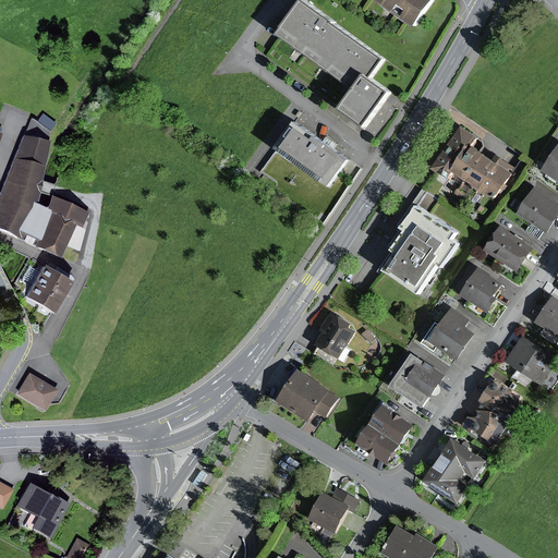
[(380,0),(414,23),(429,0),(380,0)]
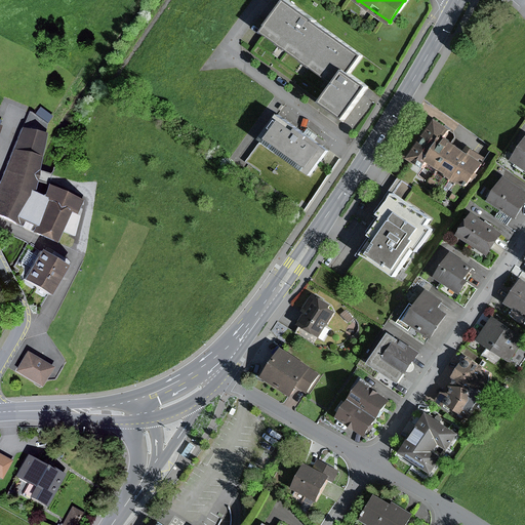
[(265,32),(315,69),(337,39),(286,2),(265,32)]
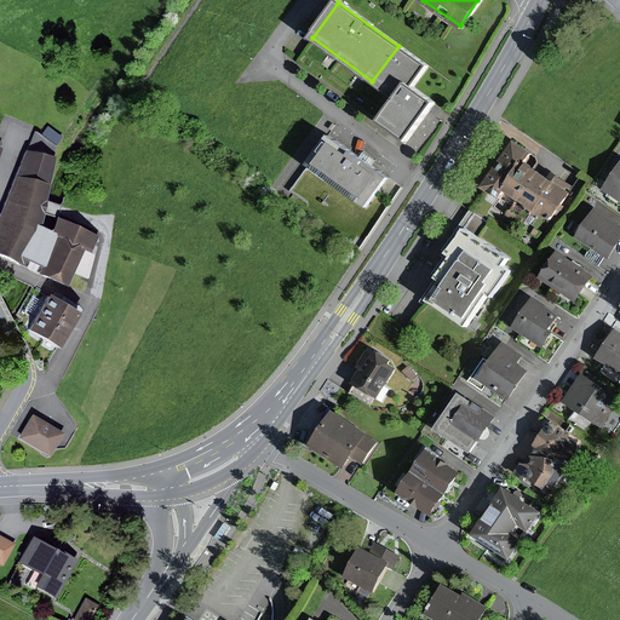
[(397,98),(380,122),(408,142),(435,104),(412,89),(428,68),(399,46),(372,81),(397,98)]
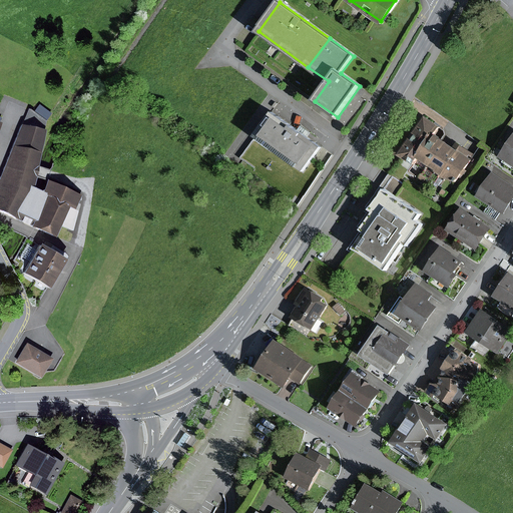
[(305,172),(323,148),(275,112),(257,137),(305,172)]
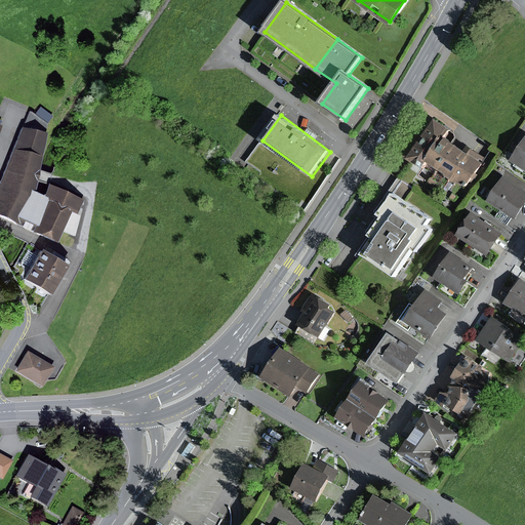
[(433,121),(406,159),(420,169),(427,161),(460,185),(476,164),(442,140),(448,131),(433,121)]
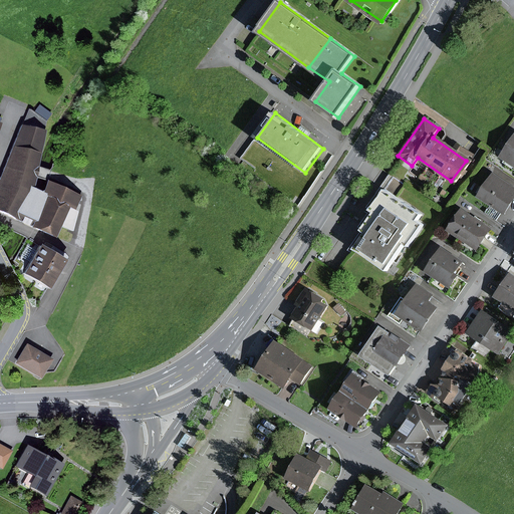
[(0,170),(0,210),(55,238),(68,210),(71,211),(77,200),(45,184),(40,195),(28,188),(43,132),(18,122),(0,170)]
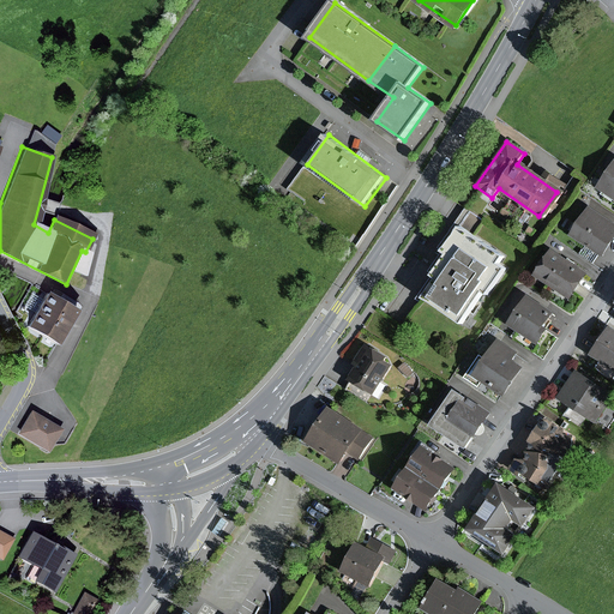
[(613,161),(596,188),(613,199),(613,161)]
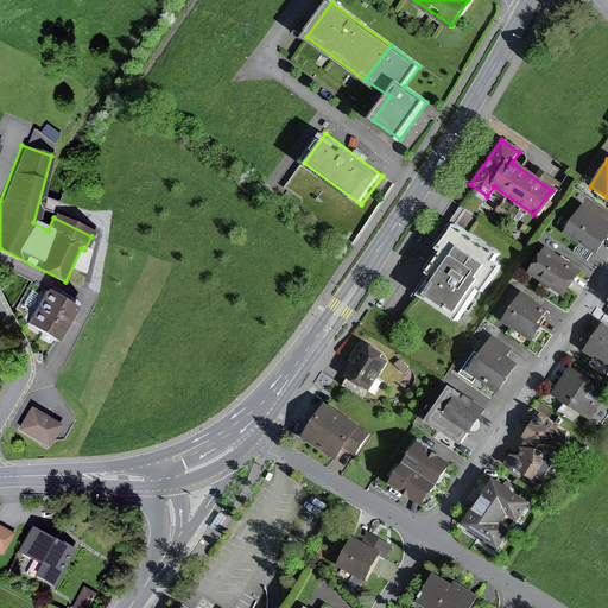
[(607,222),(582,207),(565,233),(581,244),(575,253),(587,260),(594,251),(597,253),(607,235),(607,222)]
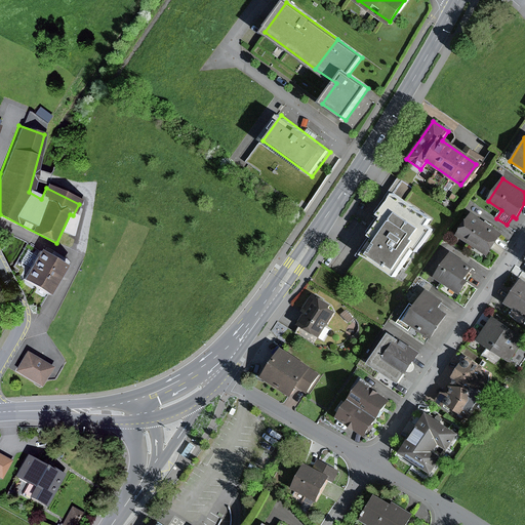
[(362,255),(396,278),(415,250),(419,253),(434,231),(429,227),(434,219),(395,193),(378,216),(381,218),(369,236),(373,239),(362,255)]
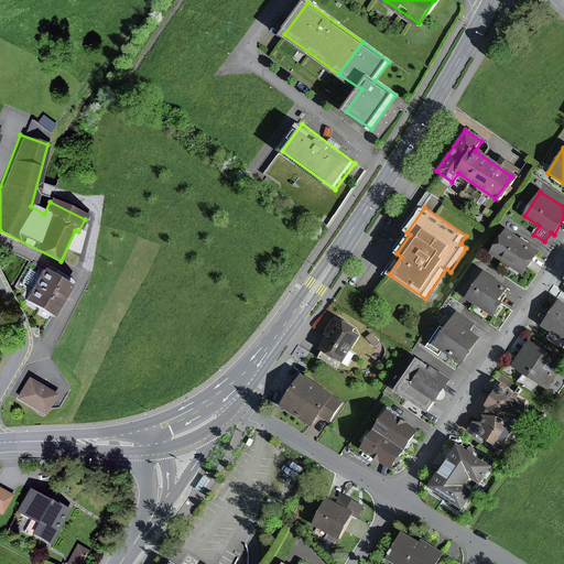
[(534,251),(506,231),(490,252),(520,272),(534,251)]
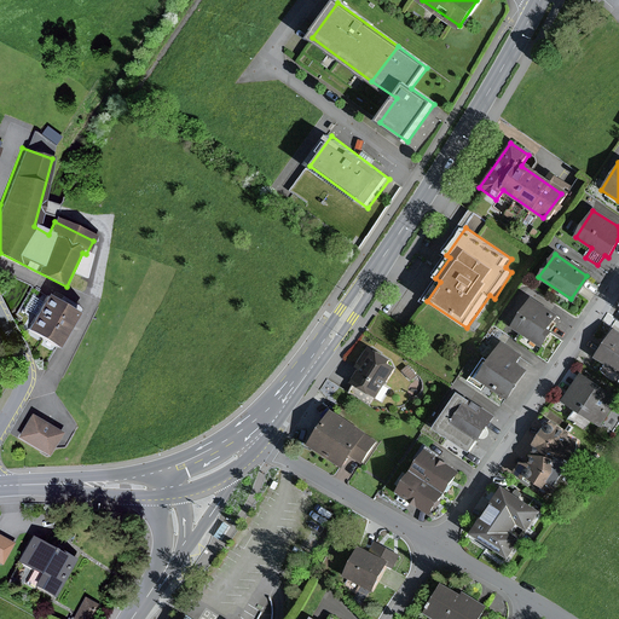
[(25,330),(56,348),(75,316),(44,298),(25,330)]
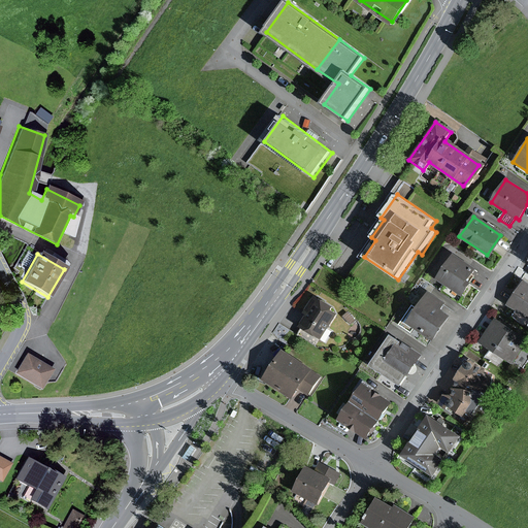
[(451,256),(436,278),(460,294),(471,277),(468,275),(471,269),(451,256)]
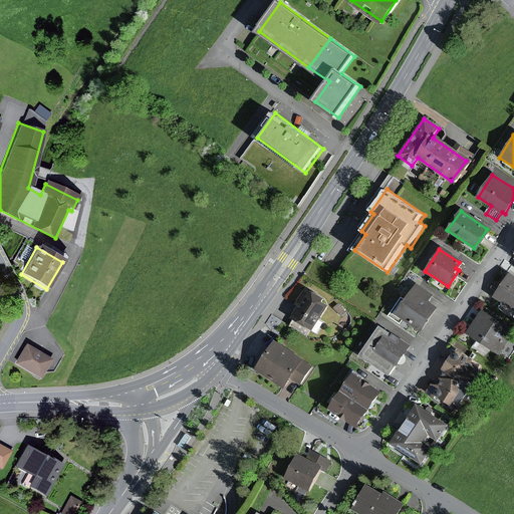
[(513,276),(509,274),(494,297),(513,310),(513,276)]
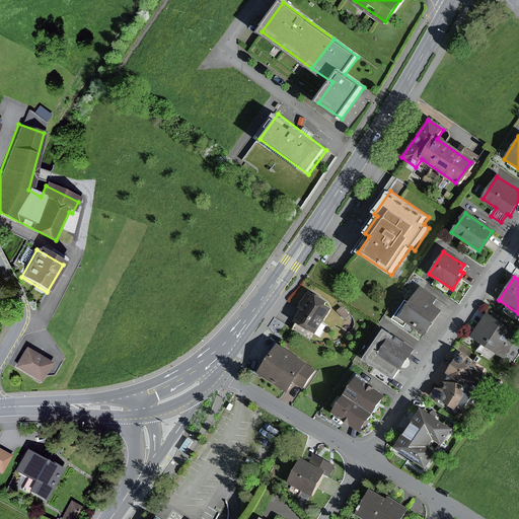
[(404,302),(392,319),(403,326),(410,318),(426,329),(437,313),(427,307),(432,298),(418,289),(408,304),(404,302)]
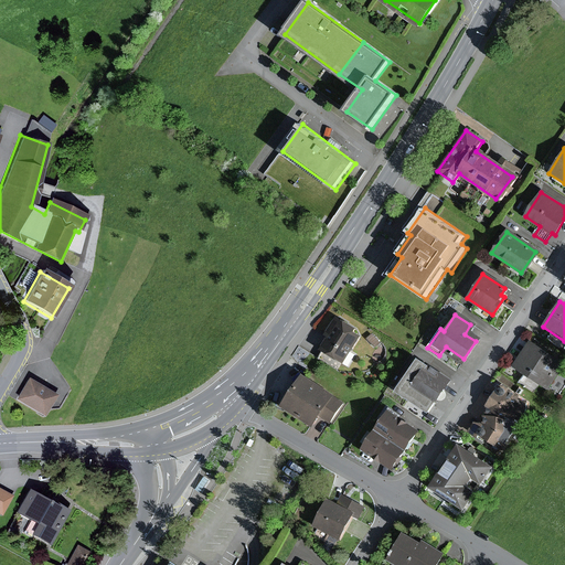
[(326,349),(320,358),(336,366),(340,360),(348,364),(353,355),(347,351),(358,334),(355,329),(334,318),(319,345),(326,349)]
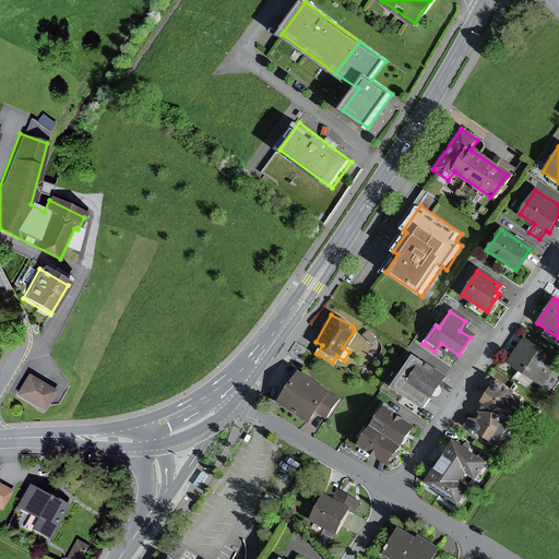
[(524,339),(508,364),(540,384),(557,360),(524,339)]
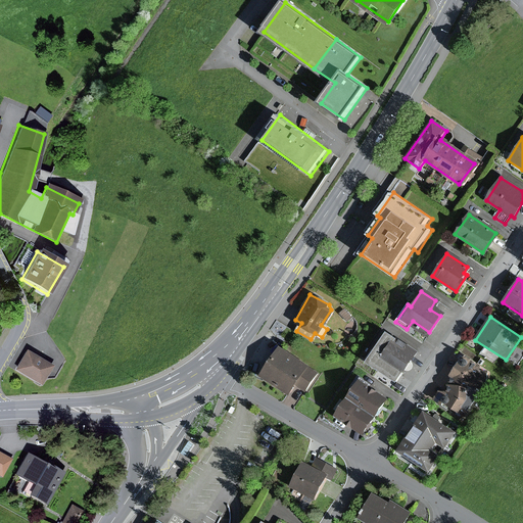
[(389,332),(371,360),(402,380),(421,352),(389,332)]
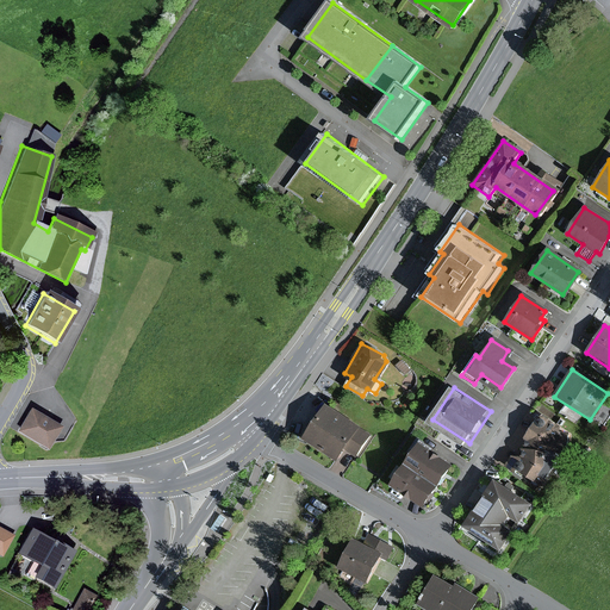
[(63,424),(32,406),(19,431),(50,448),(63,424)]
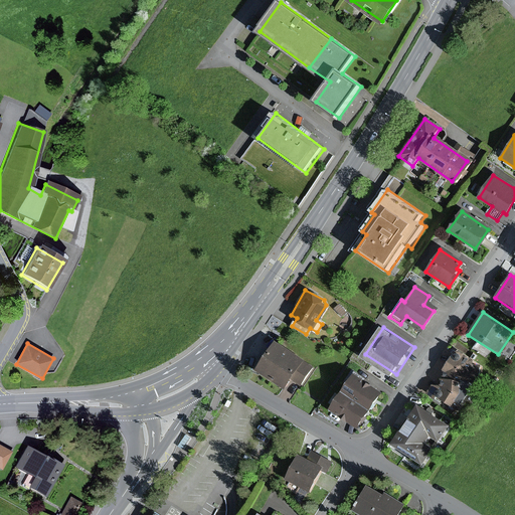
[(275,343),(256,370),(284,389),(291,378),(301,385),(313,369),(275,343)]
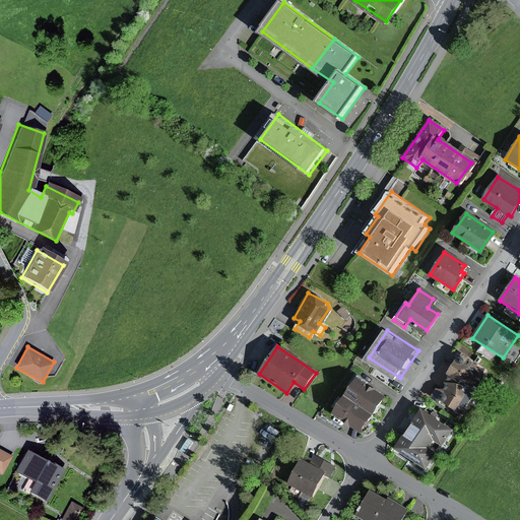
[(453,374),(452,380),(478,382),(486,382),(489,367),(481,367),(481,363),(465,352),(451,372),(453,374)]
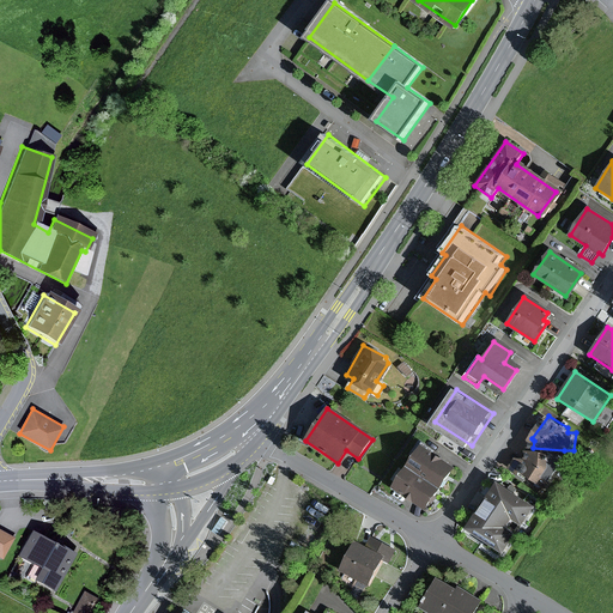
[(425,443),(410,463),(442,487),(459,466),(425,443)]
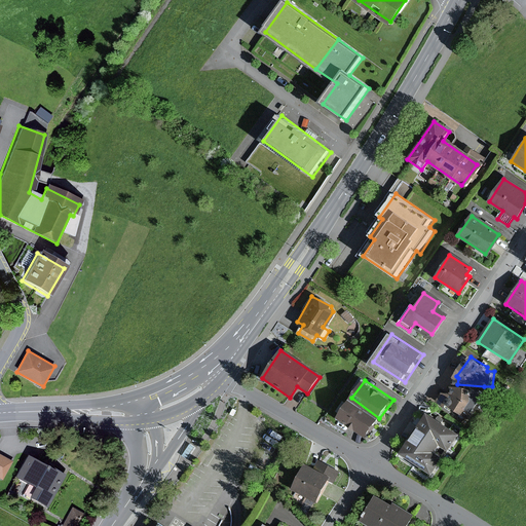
[(484,386),(457,384),(455,395),(445,393),(441,401),(447,407),(450,404),(471,418),(484,399),(484,386)]
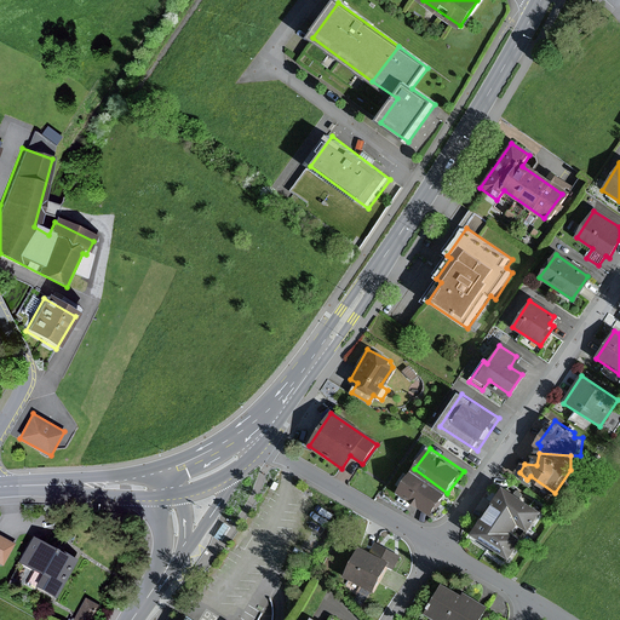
[(432,515),(447,493),(414,469),(399,491),(432,515)]
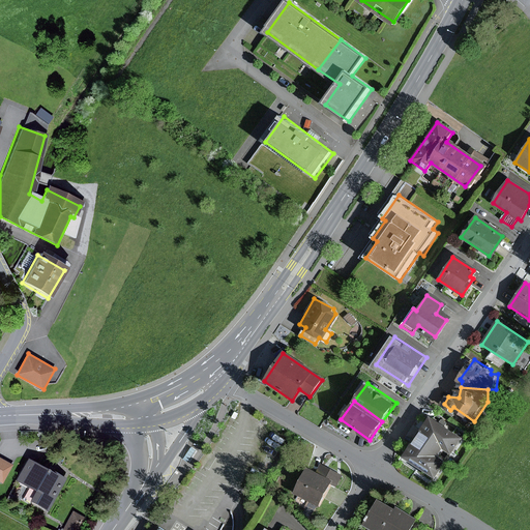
[(428,419),(403,455),(433,476),(458,440),(428,419)]
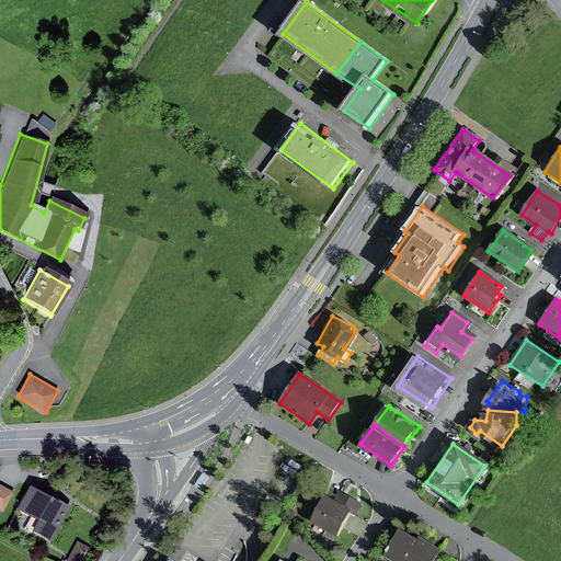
[(210,477),(205,473),(195,487),(201,490),(210,477)]
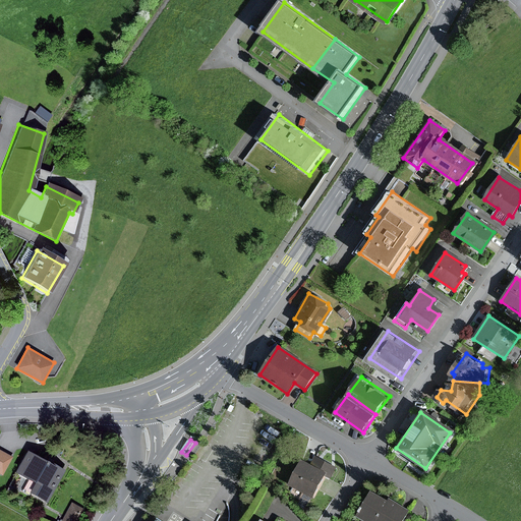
[(0,450),(0,474),(3,476),(13,458),(0,450)]
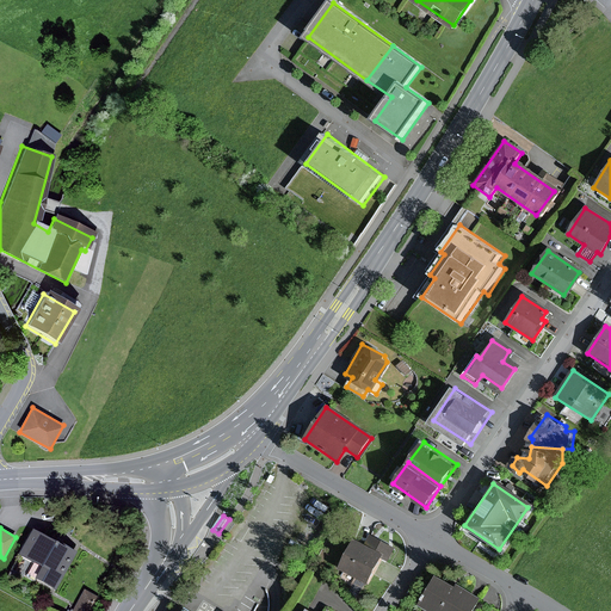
[(76,553),(34,529),(19,555),(35,563),(28,575),(56,591),(76,553)]
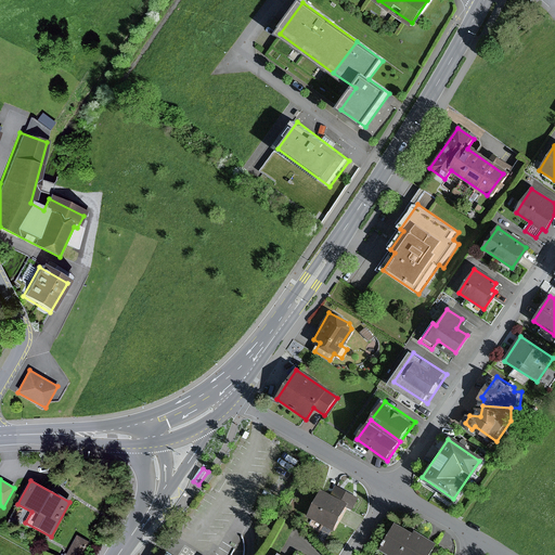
[(356,499),(335,488),(331,498),(347,505),(350,507),(356,499)]
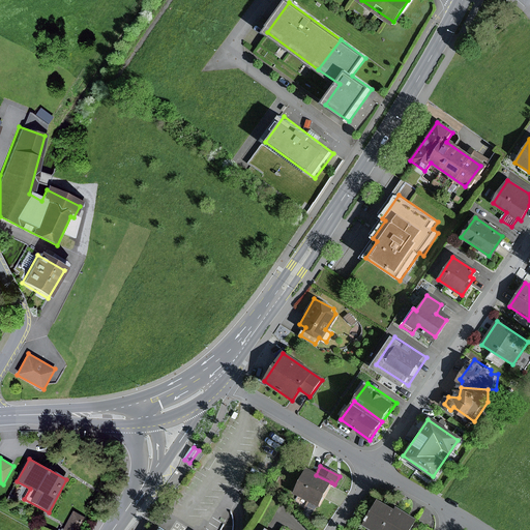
[(316,475),(304,470),(293,494),(319,506),(331,482),(316,475)]
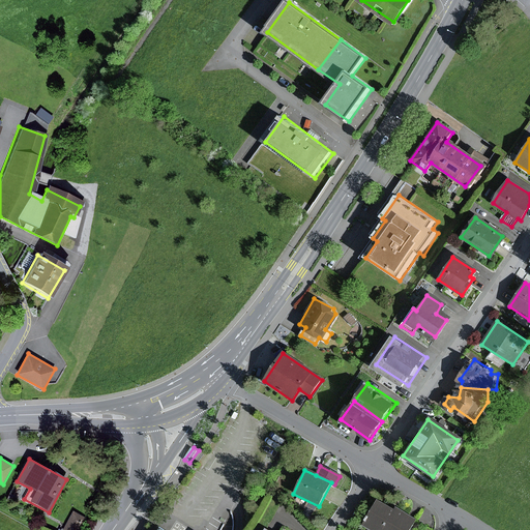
[(392,511),(376,502),(363,524),(373,529),(411,529),(416,522),(394,509),(392,511)]
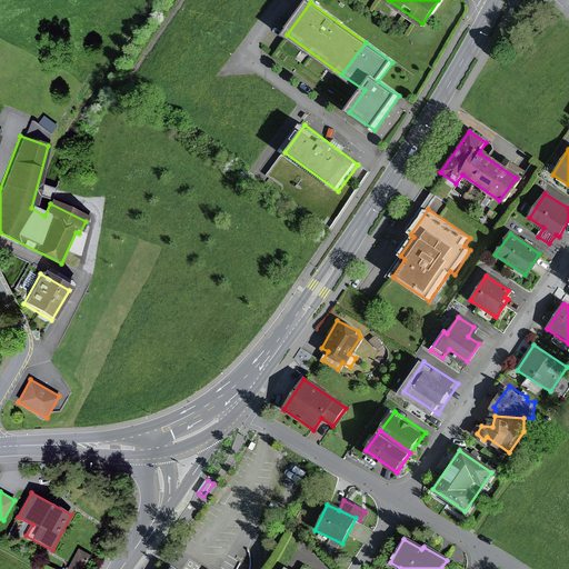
[(86,568),(92,557),(79,550),(68,568),(86,568)]
